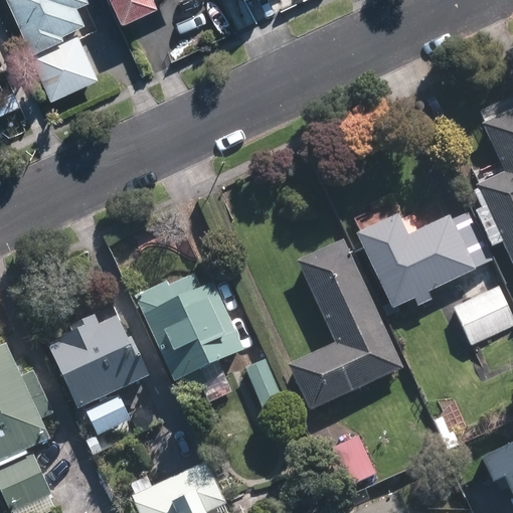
[(61,37),(60,34),(82,24),(74,6),(87,0),(4,0),(51,99),(97,76),(75,32),(75,31),(61,37)]
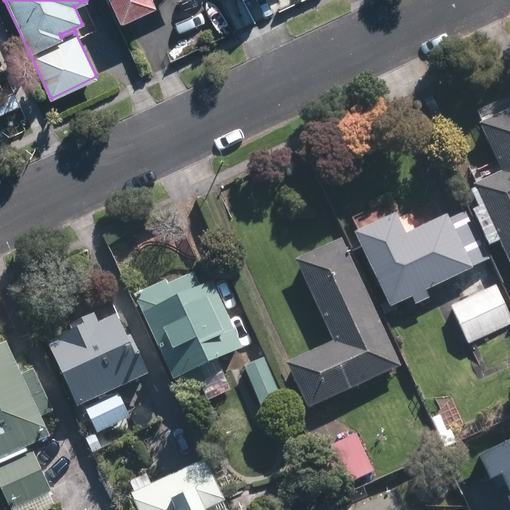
[(110,0),(121,21),(156,5),(153,0),(110,0)]
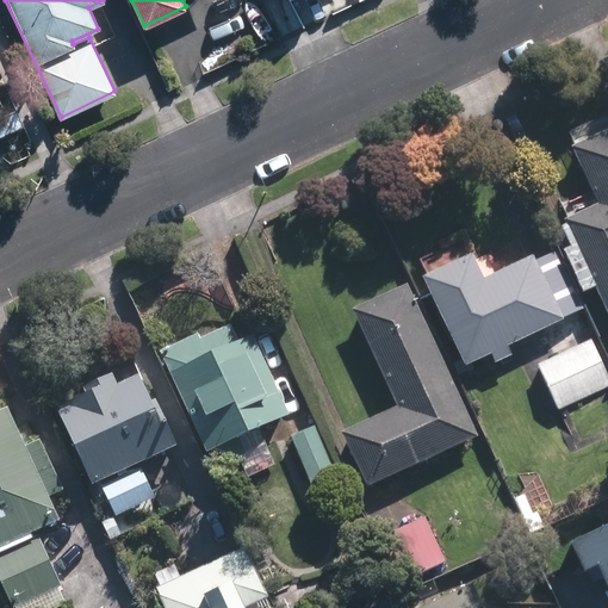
[(607,124),(570,142),(595,199),(563,213),(565,218),(559,221),(568,241),(562,244),(581,286),(593,281),(607,315),(607,124)]
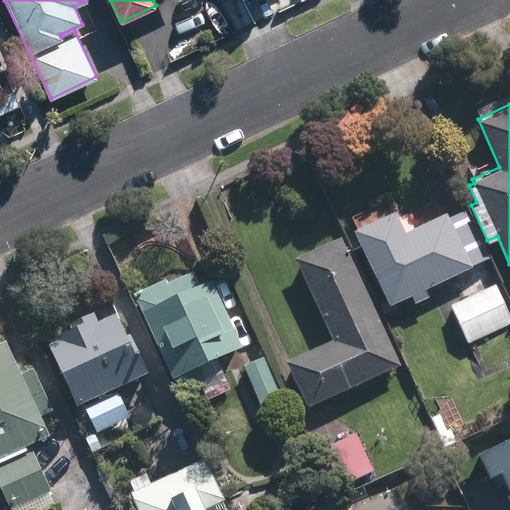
[(405,234),(395,212),(354,231),(390,307),(411,297),(414,304),(431,297),(427,289),(456,276),(467,298),(452,306),(470,344),(509,325),(509,309),(465,212),(450,219),(447,214),(405,234)]
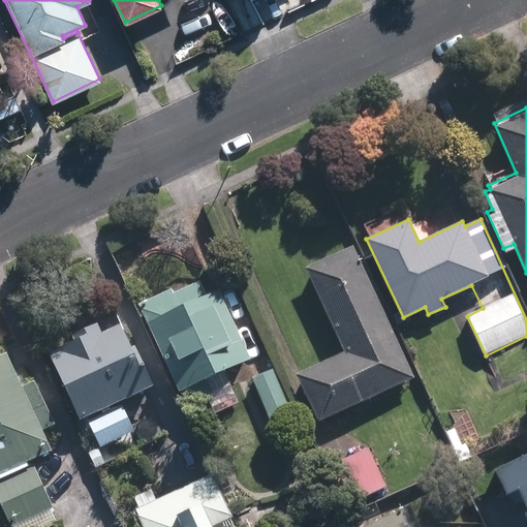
[(316,422),(412,378),(352,246),(304,268),(342,351),(293,373),(316,422)]
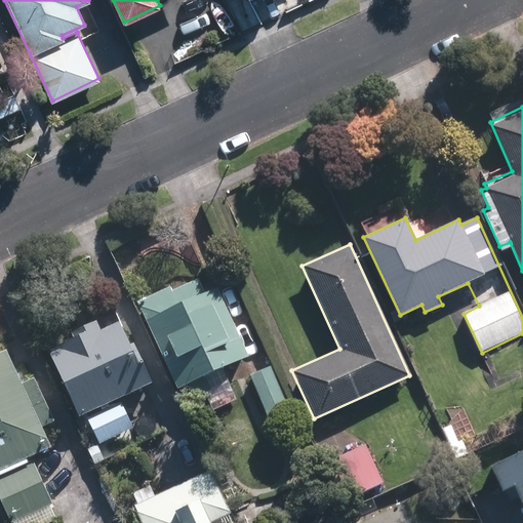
[(247,354),(216,287),(205,292),(198,278),(172,290),(170,285),(138,299),(178,386),(247,354)]
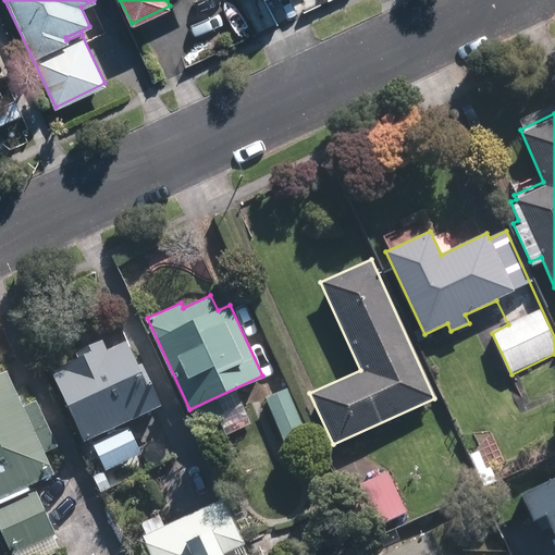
[(107,349),(102,340),(75,352),(78,357),(62,365),(63,368),(53,373),(84,441),(161,405),(142,362),(138,365),(127,338),(107,349)]
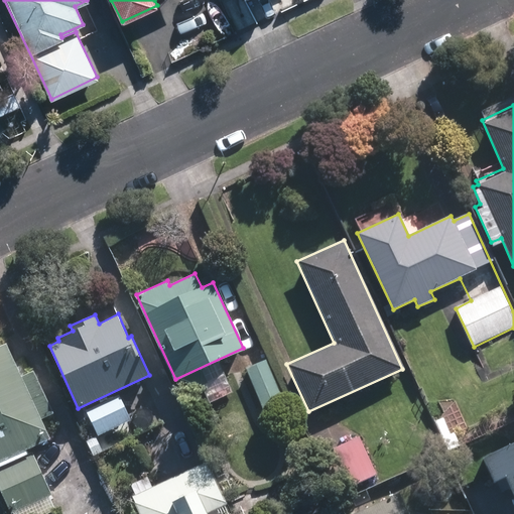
[(21,377),(5,343),(0,345),(0,488),(11,513),(14,512),(14,513),(45,513),(57,509),(50,494),(51,493),(33,453),(28,454),(26,450),(50,438),(41,420),(54,413),(35,371),(21,377)]
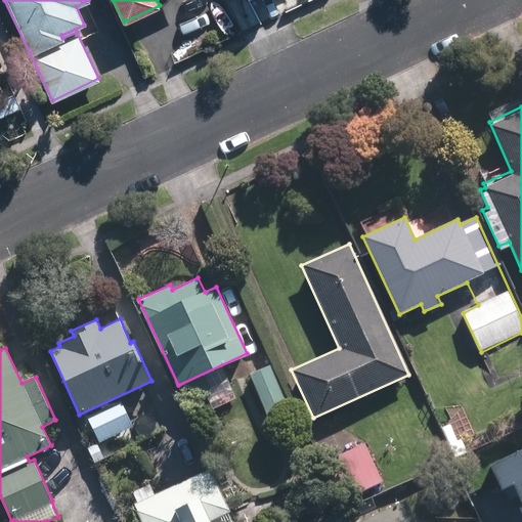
[(292,410),(270,361),(249,371),(270,420),(292,410)]
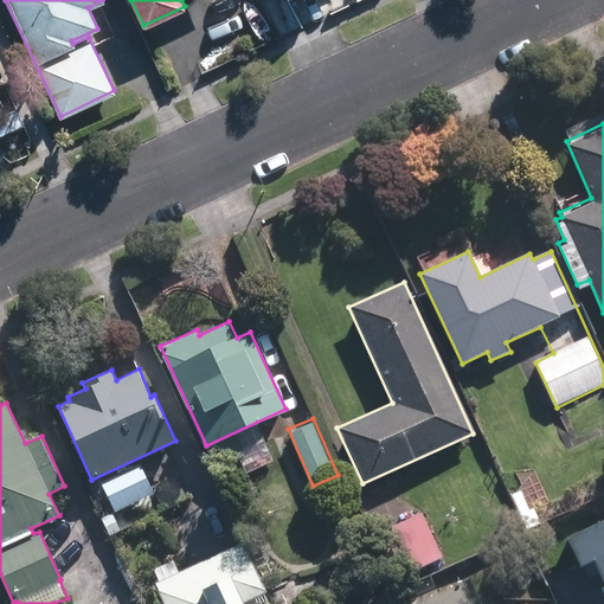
[(116,512),(155,494),(141,463),(102,481),(116,512)]
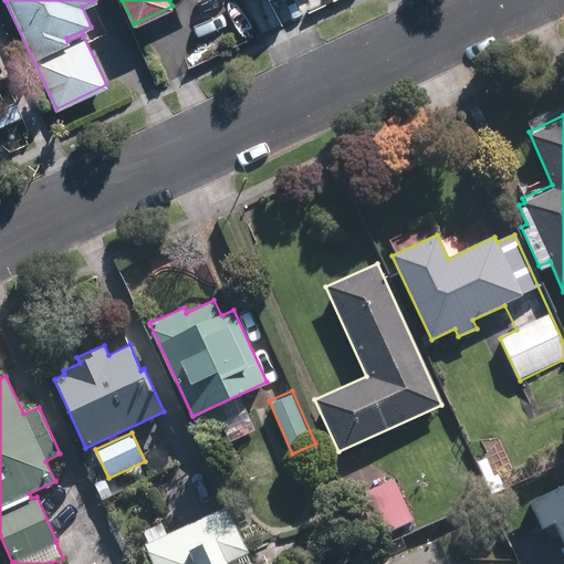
[(492,458),(481,462),(494,492),(508,487),(502,473),(499,473),(492,458)]
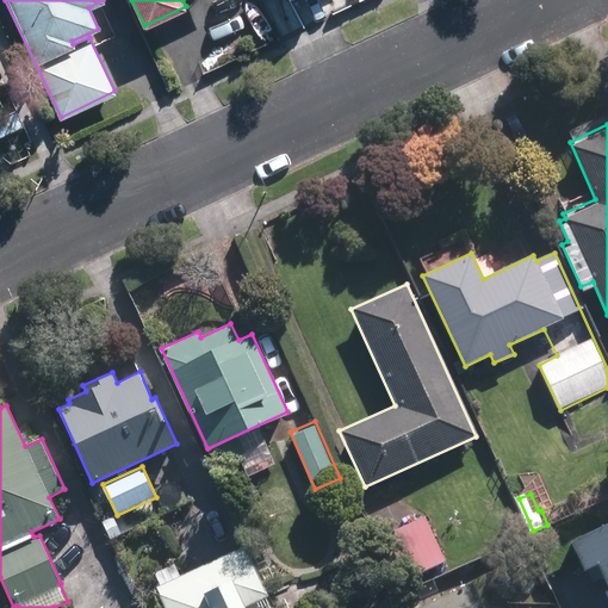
[(136,513),(121,519),(125,531),(141,523),(136,513)]
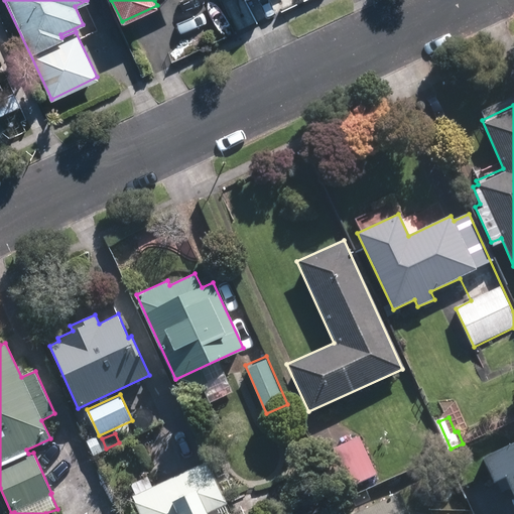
[(377,475),(359,436),(320,454),(338,492),(377,475)]
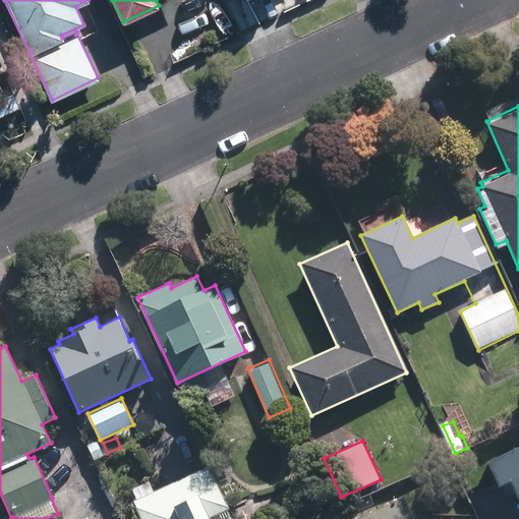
[(518,444),(485,460),(497,485),(508,480),(518,503),(518,444)]
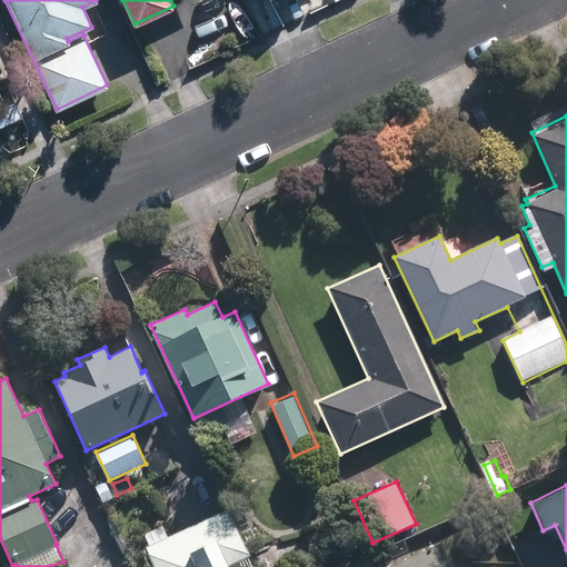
[(230,508),(146,546),(153,566),(227,566),(251,556),(230,508)]
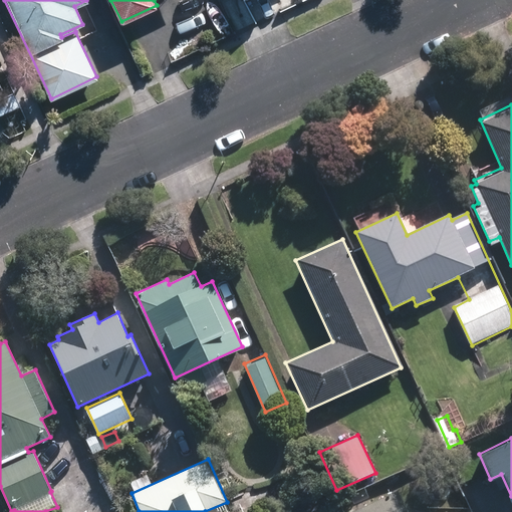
[(446,511),(407,511),(397,491),(349,511),(447,511),(448,511),(446,511)]
